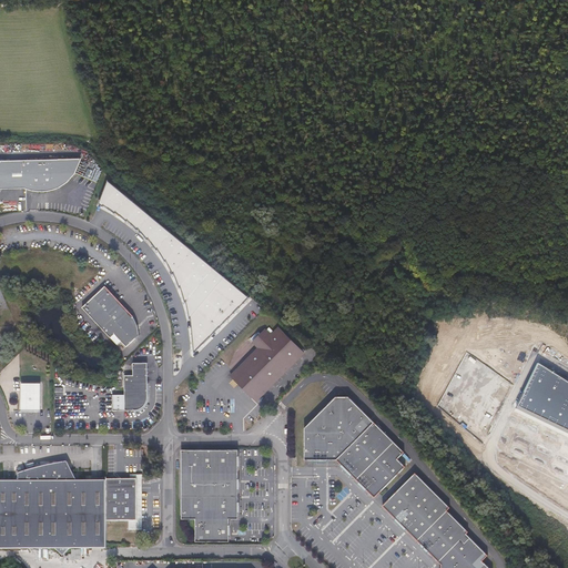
[(83,161),(0,163),(0,192),(23,191),(30,194),(40,195),(49,195),(59,191),(68,185),(77,176),(83,161)]
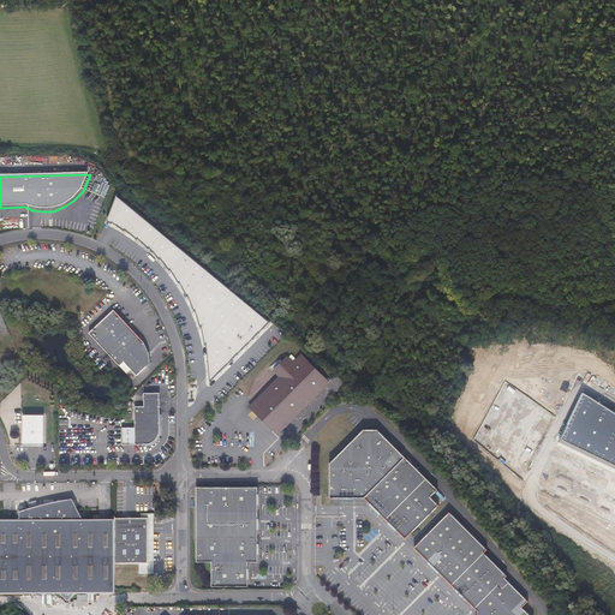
[(204,382),(208,384),(272,318),(118,189),(107,222),(156,256),(181,292),(198,324),(204,360),(204,382)]
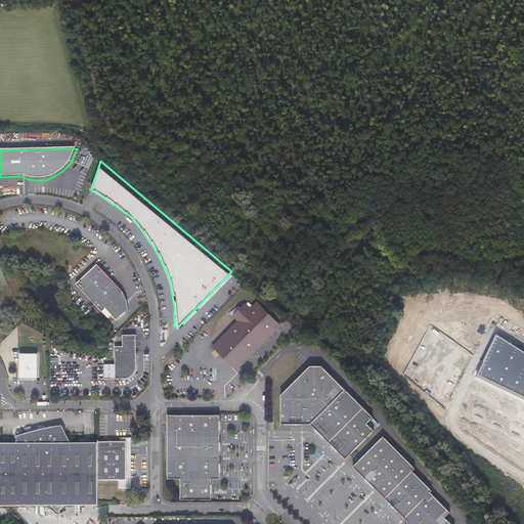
[(76,284),(101,312),(107,318),(112,315),(116,320),(128,309),(127,305),(127,301),(126,298),(124,294),(97,264),(76,284)]
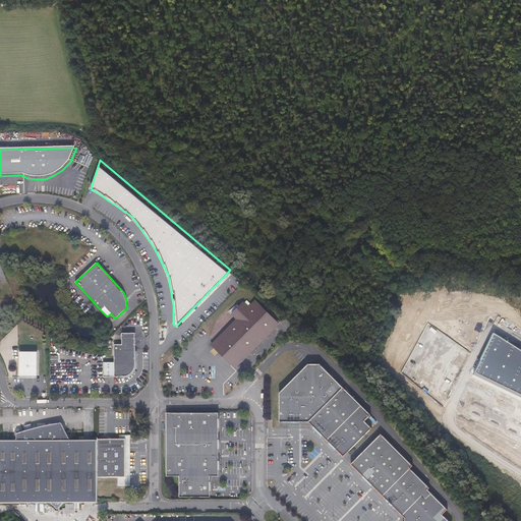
[(279,325),(255,301),(248,308),(243,302),(231,314),(237,320),(215,342),(212,345),(218,351),(220,349),(237,366),(279,325)]
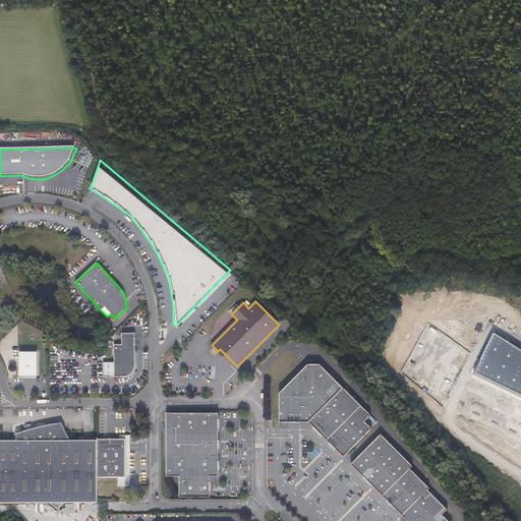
[(134,369),(136,363),(135,333),(122,333),(122,344),(114,344),(115,377),(125,377),(130,374),(132,372),(134,369)]
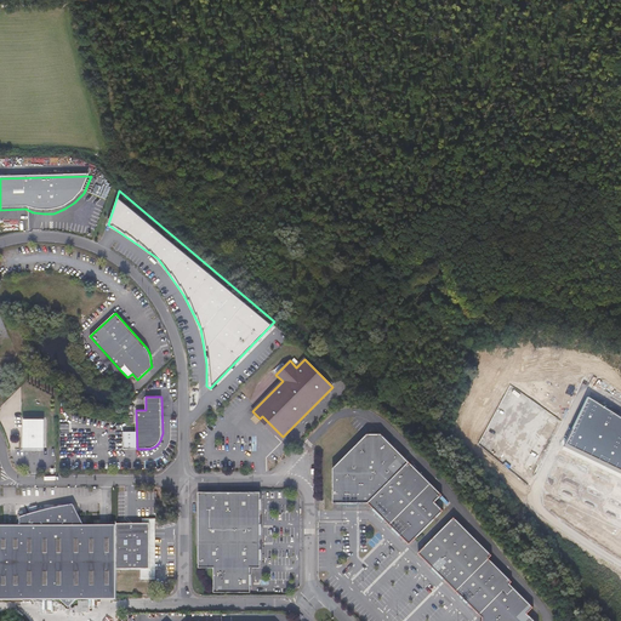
[(620,416),(591,397),(565,446),(620,473),(620,416)]
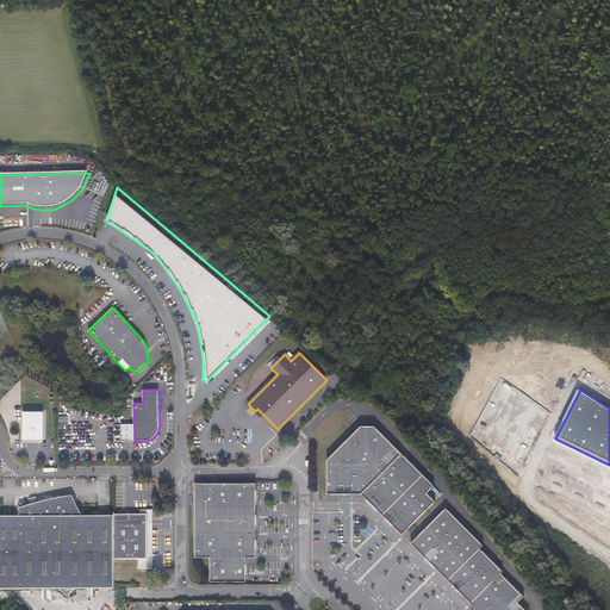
[(44,412),(24,412),(25,441),(45,440),(44,412)]
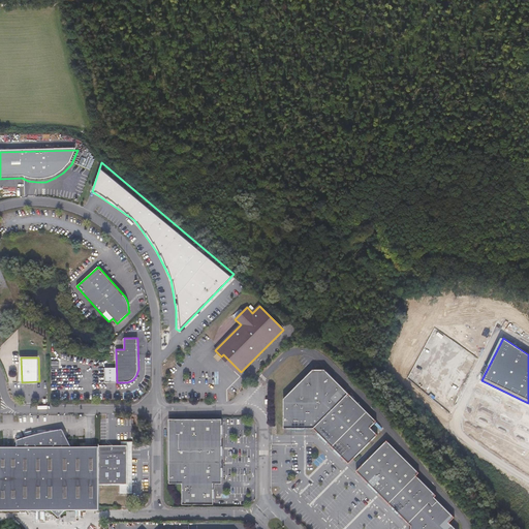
[(309,366),(280,394),(281,425),(309,426),(346,391),(320,365),(309,366)]
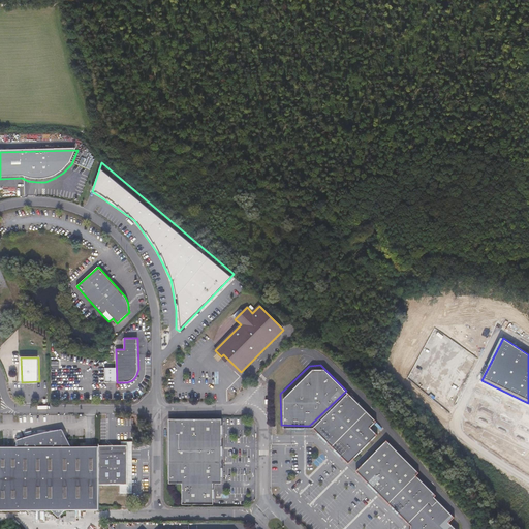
[(346,391),(309,426),(330,445),(366,410),(346,391)]
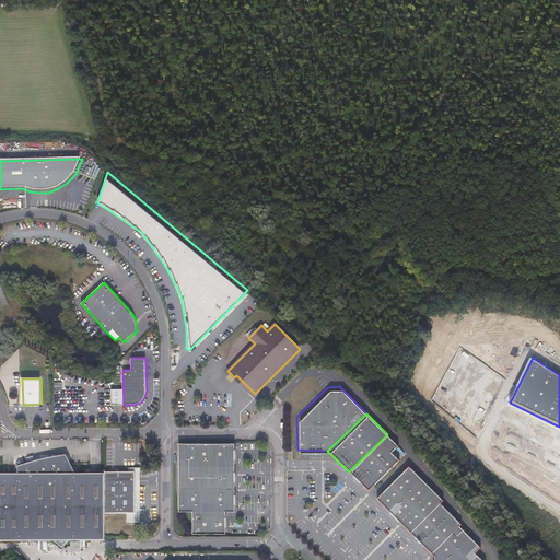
[(397,444),(387,434),(349,471),(366,488),(396,457),(389,450),(397,444)]
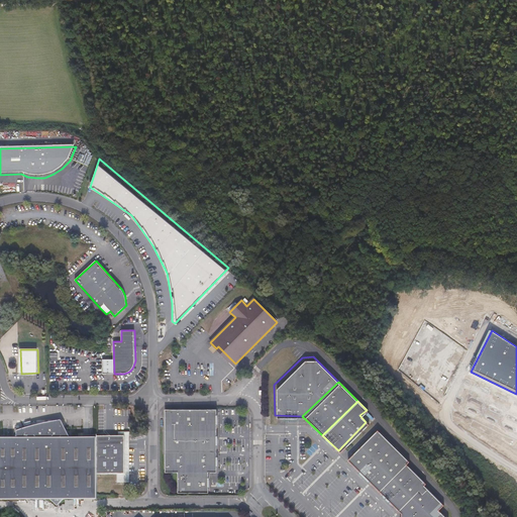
[(216,410),(164,411),(165,474),(177,474),(178,494),(209,494),(209,473),(216,473),(216,410)]
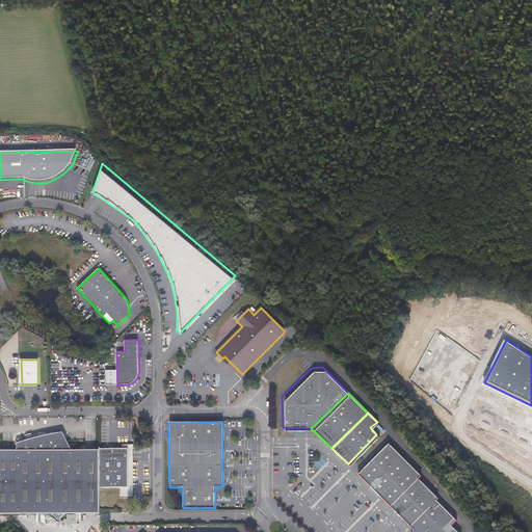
[(118,445),(99,445),(99,449),(72,449),(63,433),(50,432),(41,434),(27,440),(21,444),(14,449),(0,448),(0,512),(99,512),(99,487),(118,487),(120,495),(129,496),(130,495),(130,486),(127,487),(127,447),(128,445),(125,442),(121,442),(121,444),(118,445)]
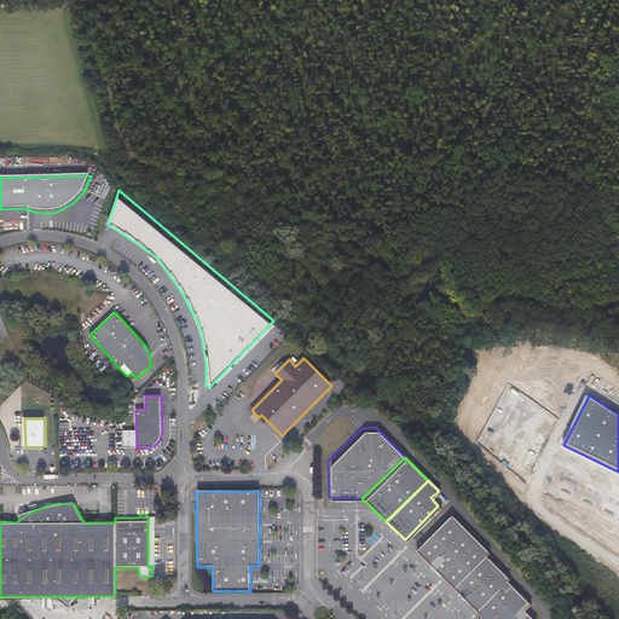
[(493,553),(457,516),(422,551),(457,589),(490,556),(493,553)]
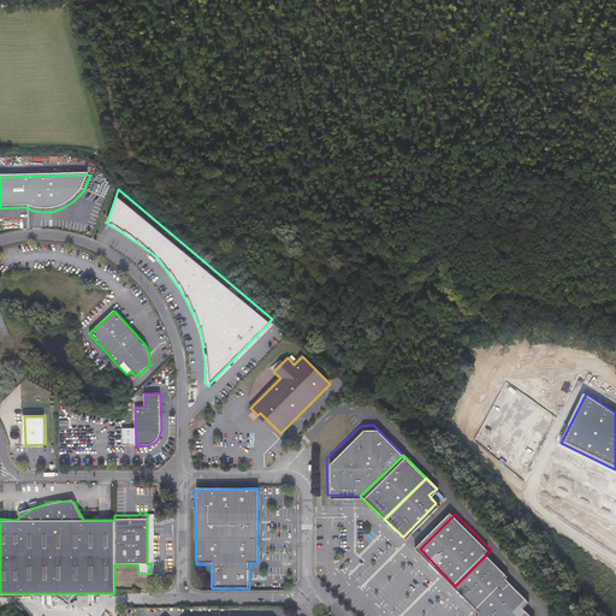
[(487,554),(455,586),(478,608),(502,584),(505,588),(511,584),(505,579),(509,575),(487,554)]
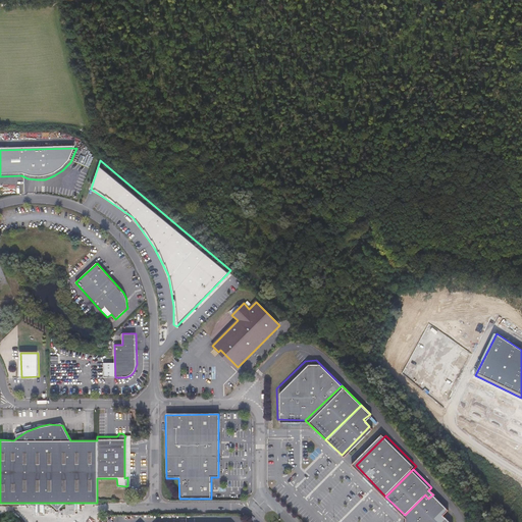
[(449,521),(444,516),(449,511),(433,494),(428,499),(425,494),(405,515),(408,519),(407,521),(449,521)]
